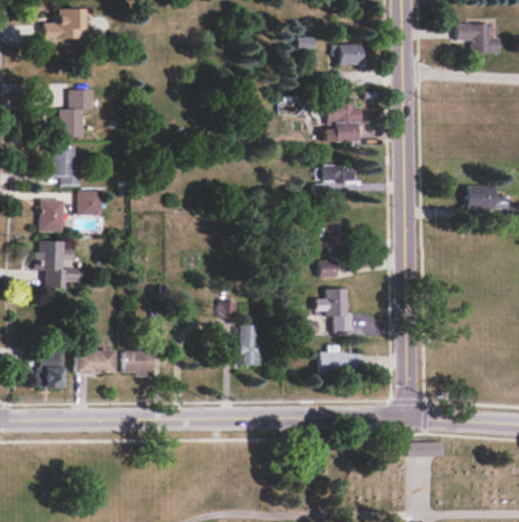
[(43,39),(83,39),(83,24),(89,24),(88,8),(54,9),(54,22),(43,24),(43,39)]
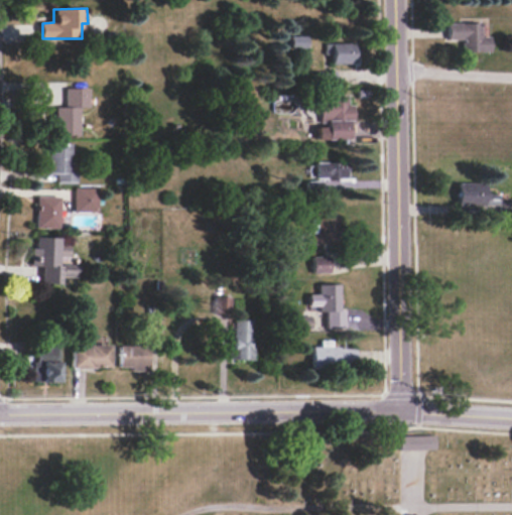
[(450,24),(450,40),(464,40),(464,53),(492,52),(492,37),(484,37),(484,24),(450,24)]
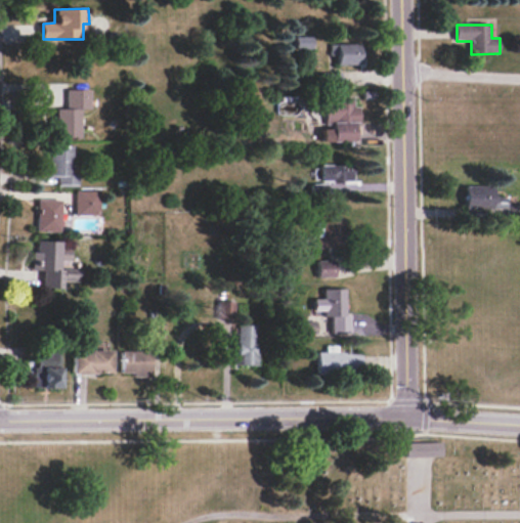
[(338,45),(339,66),(366,64),(365,44),(338,45)]
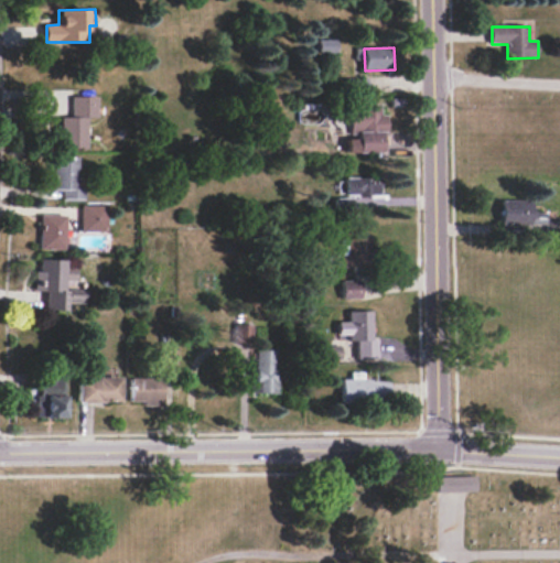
[(98,97),(73,97),(73,117),(62,118),(62,150),(88,150),(88,118),(99,118),(98,97)]
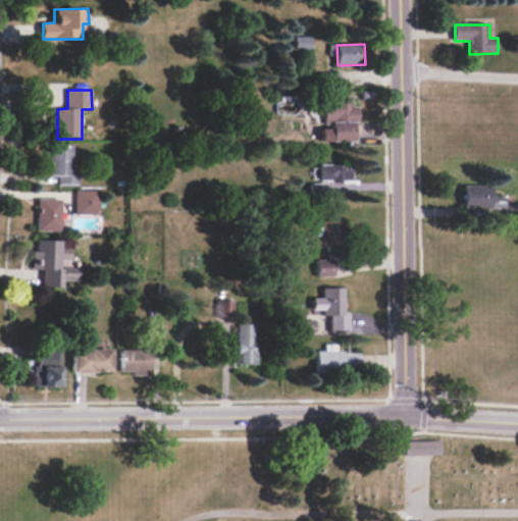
[(353,97),(324,98),(325,127),(322,127),(322,142),(354,142),(354,122),(359,122),(359,107),(353,107),(353,97)]
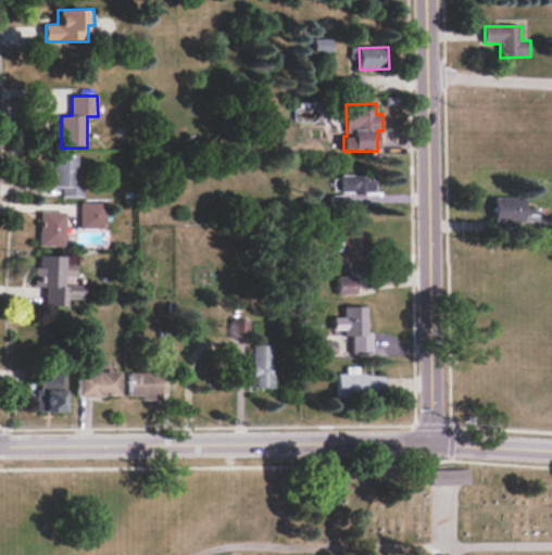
[(63,197),(85,198),(86,187),(78,187),(79,156),(53,155),(52,188),(64,188),(63,197)]
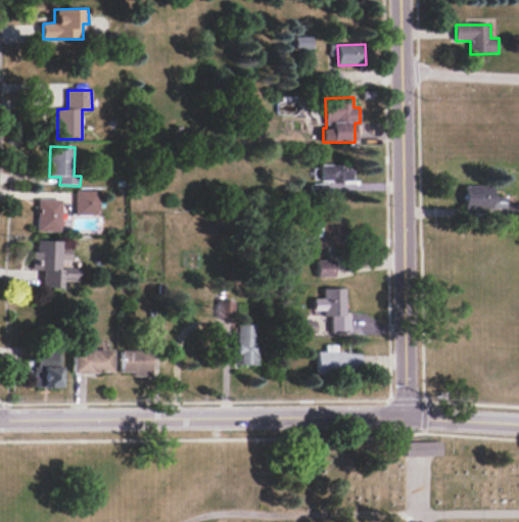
[(323,165),(322,181),(354,181),(355,165),(323,165)]
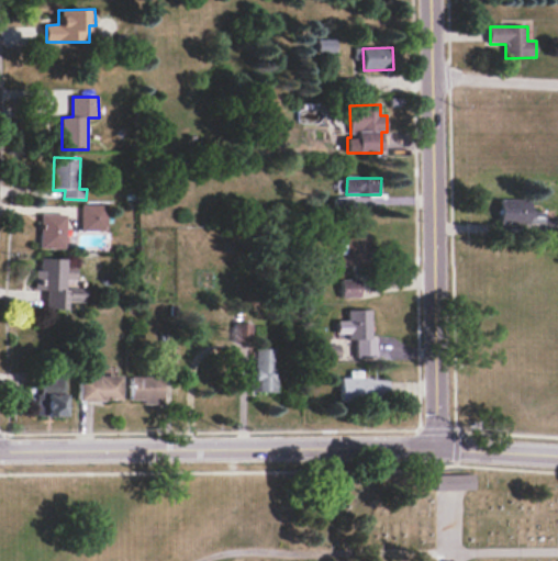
[(336,210),(371,209),(370,195),(336,197),(336,210)]
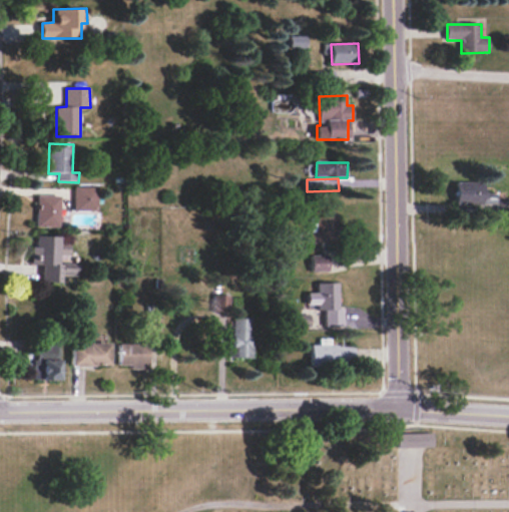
[(484,182),(456,182),(456,204),(496,204),(496,192),(484,193),(484,182)]
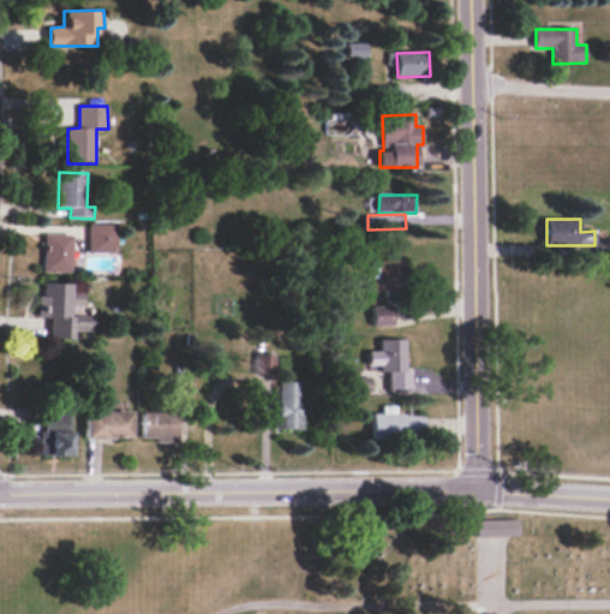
[(119,224),(90,225),(90,254),(119,254),(119,224)]
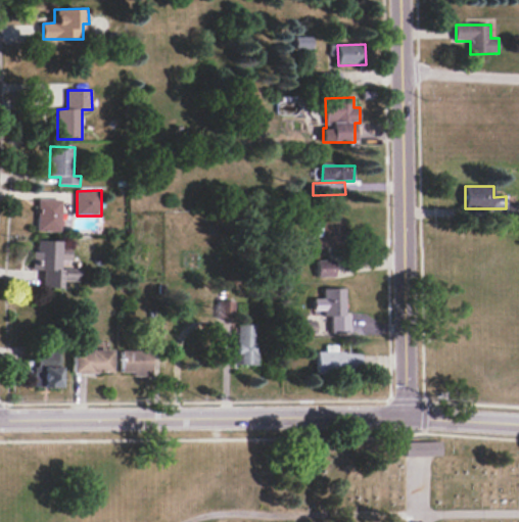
[(39,232),(62,232),(63,200),(40,199),(39,232)]
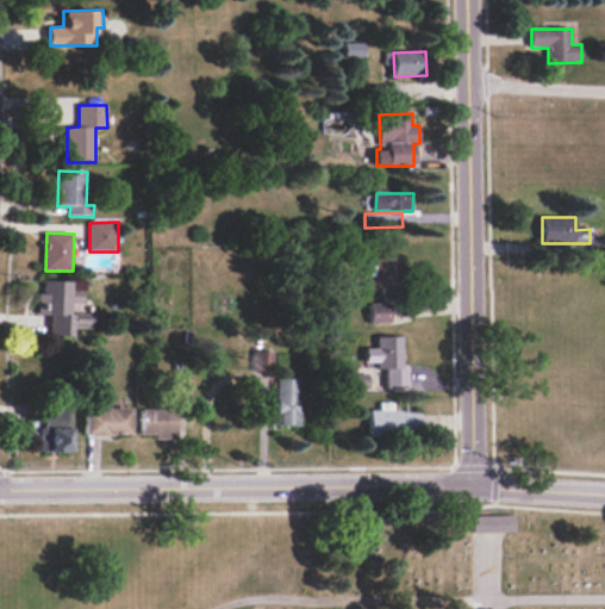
[(401,259),(369,260),(370,291),(401,291),(401,259)]
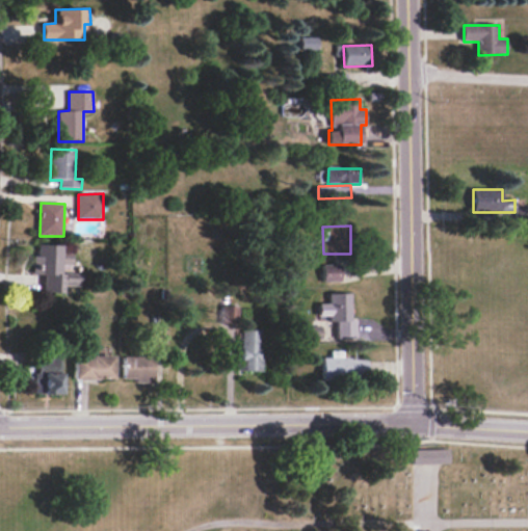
[(46,293),(68,293),(68,286),(83,287),(84,274),(61,273),(61,265),(73,265),(73,251),(62,251),(62,245),(40,245),(40,256),(35,256),(34,275),(46,275),(46,293)]
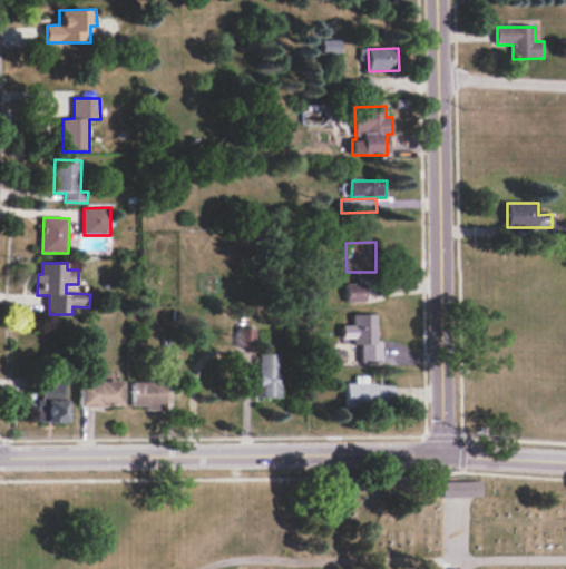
[(368,302),(368,284),(349,284),(349,302),(368,302)]
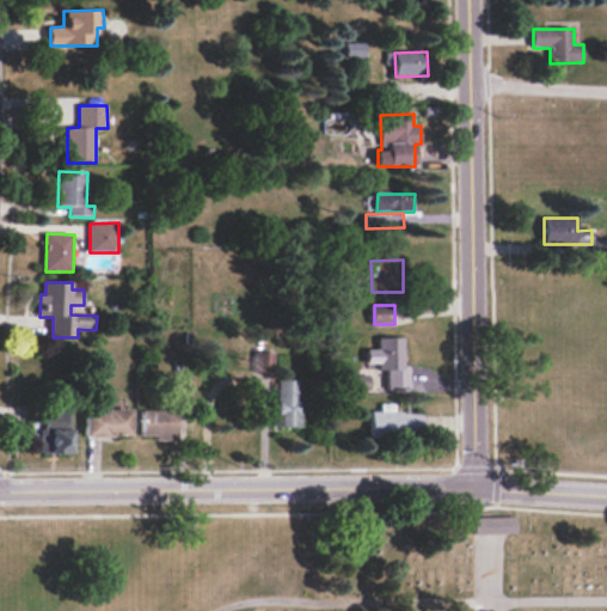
[(412,390),(412,370),(406,370),(406,337),(380,338),(380,349),(369,350),(369,365),(381,364),(381,371),(391,371),(391,391),(412,390)]
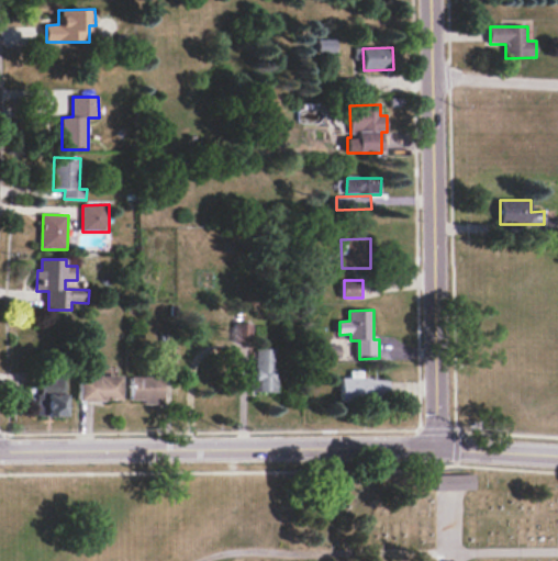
[(256,324),(236,324),(236,343),(255,343),(256,324)]
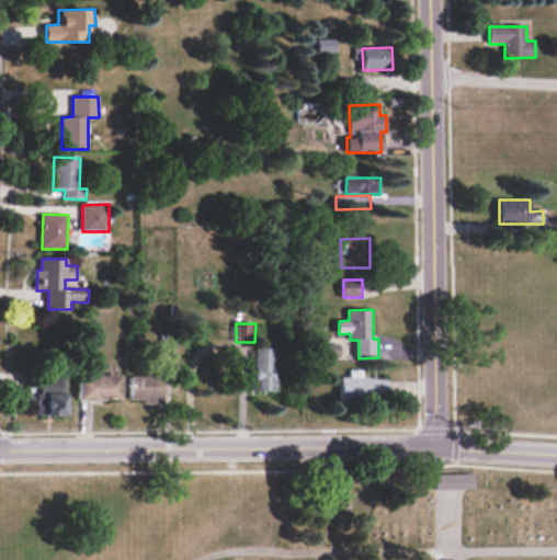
[(324,357),(342,358),(342,345),(324,344),(324,357)]
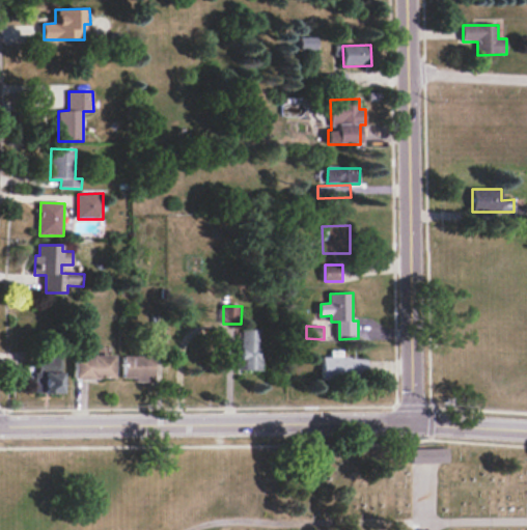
[(156,330),(156,349),(168,349),(169,331),(156,330)]
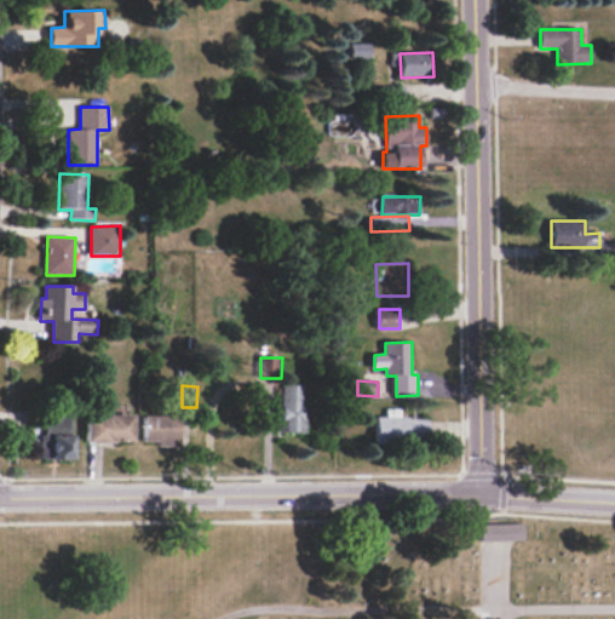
[(285,420),(279,420),(277,433),(306,433),(308,385),(285,385),(285,420)]
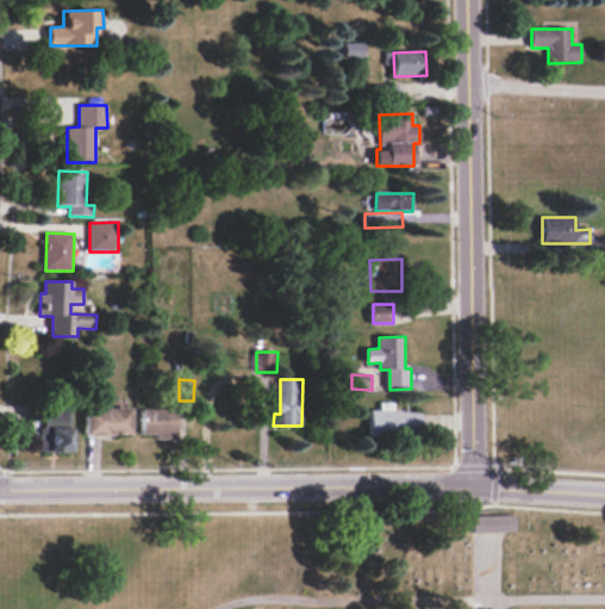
[(423,411),(397,411),(397,403),(382,403),(382,411),(372,411),(372,436),(424,435),(423,411)]
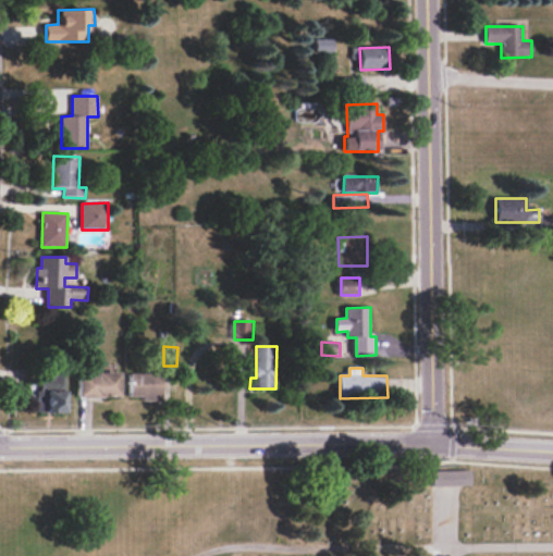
[(40,412),(66,414),(66,373),(40,372),(40,412)]
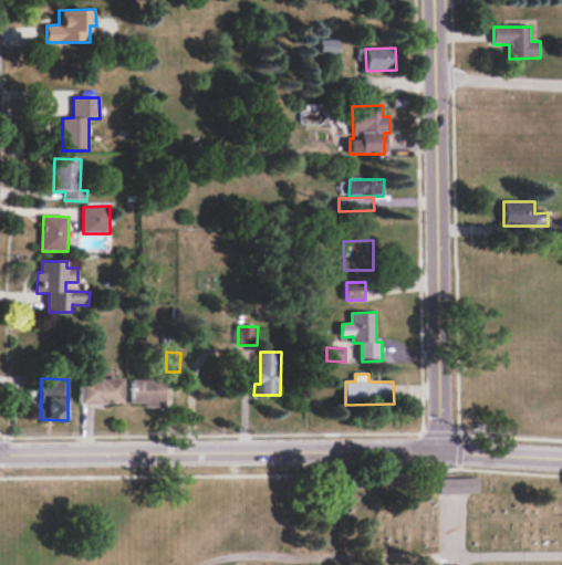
[(123,404),(123,379),(80,379),(81,405),(123,404)]
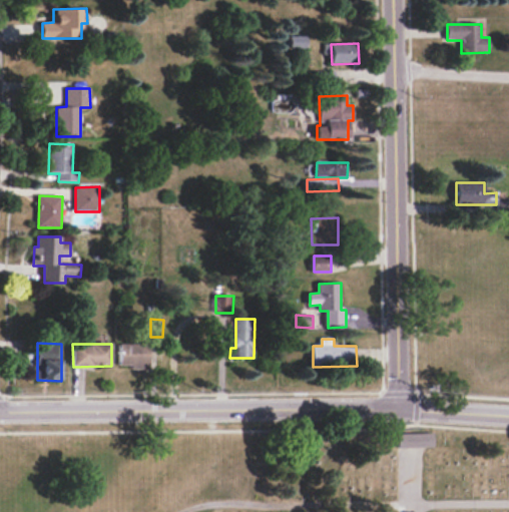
[(121,368),(150,369),(151,345),(121,344),(121,368)]
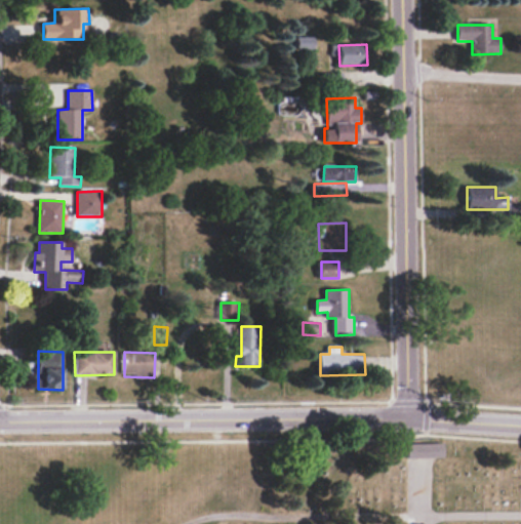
[(409,446),(409,460),(445,460),(445,446),(409,446)]
